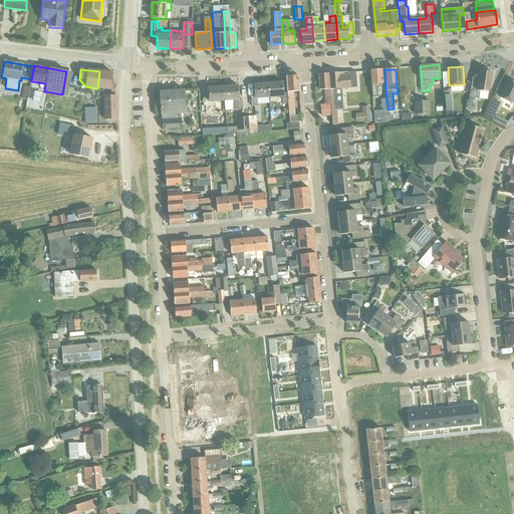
[(376,83),(382,83),(381,70),(370,71),(371,97),(377,97),(376,83)]
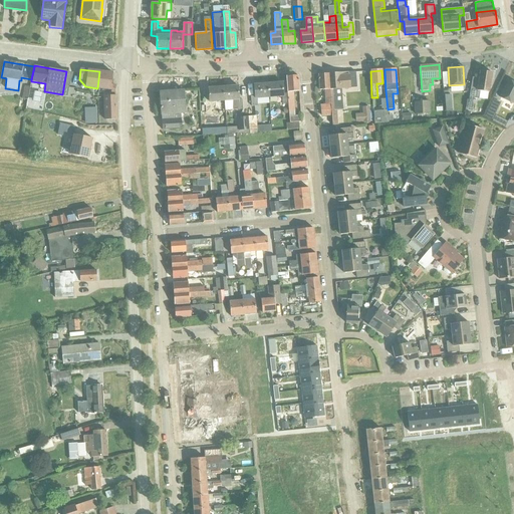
[(480,70),(478,81),(472,80),(469,97),(473,98),(479,99),(480,91),(489,92),(492,72),(480,70)]
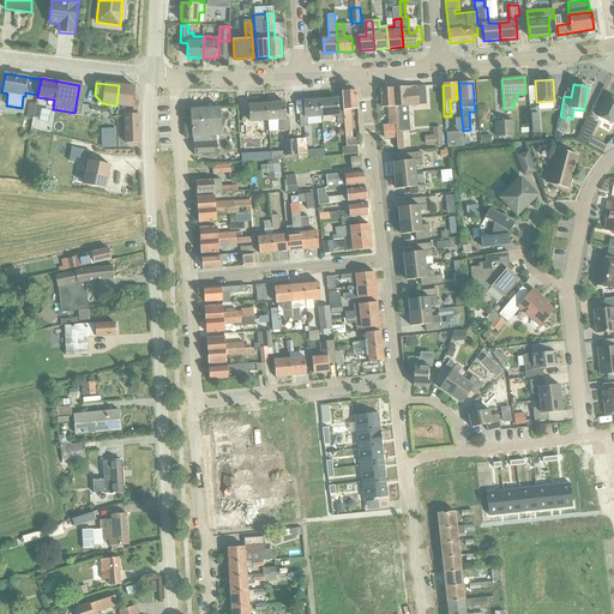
[(79,85),(74,113),(80,114),(83,102),(86,86),(79,85)]
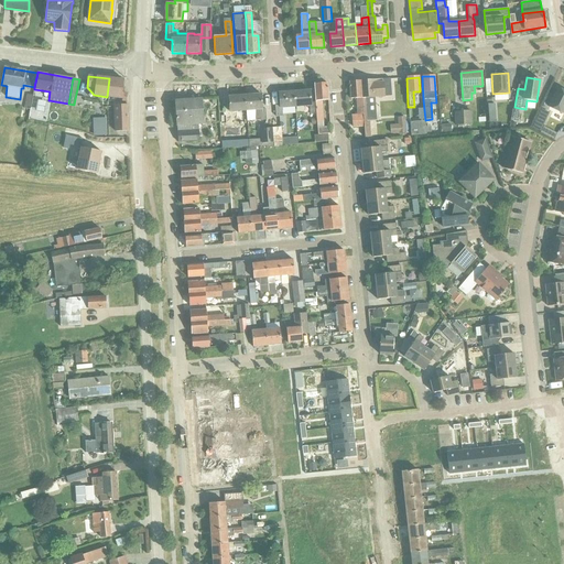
[(109,78),(107,97),(123,98),(122,100),(127,101),(127,94),(123,94),(125,89),(122,88),(123,79),(109,78)]
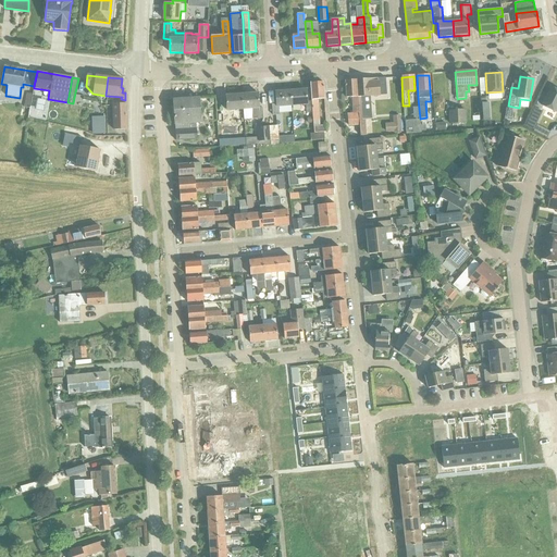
[(356,81),(359,125),(360,136),(366,135),(364,114),(370,113),(369,96),(380,96),(379,82),(368,83),(368,79),(356,81)]
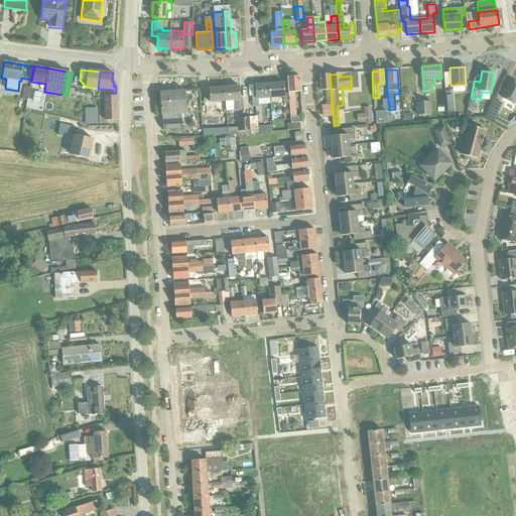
[(323,116),(333,116),(330,75),(318,75),(319,91),(326,90),(327,106),(321,106),(323,116)]
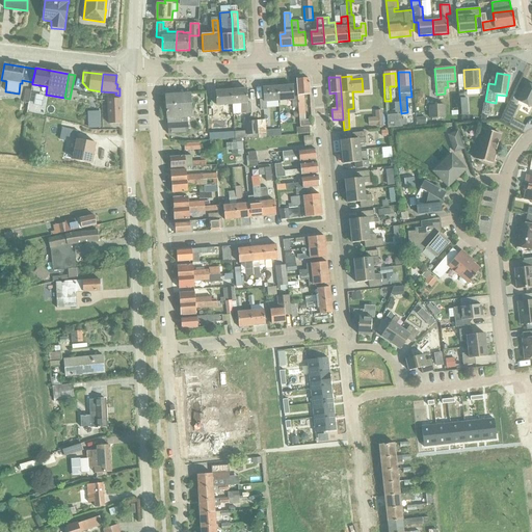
[(298,117),(299,128),(310,127),(313,127),(312,120),(306,121),(306,115),(303,96),(310,95),(308,78),(295,79),(297,97),(298,107),(298,110),(298,117)]
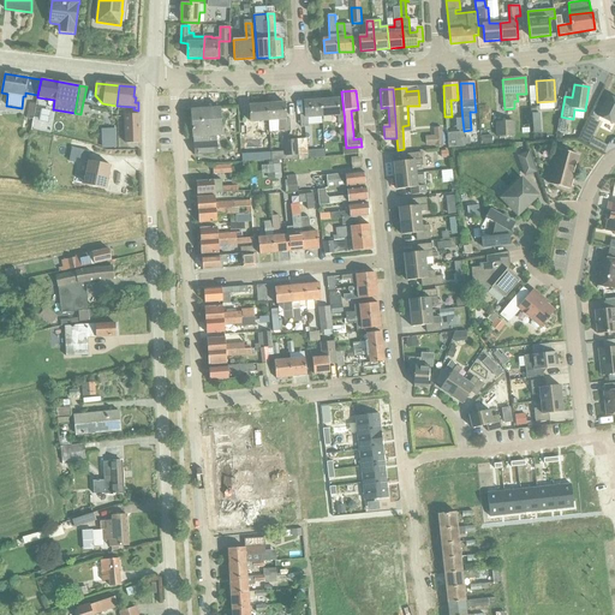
[(614,121),(614,99),(608,96),(597,117),(614,124),(614,121)]
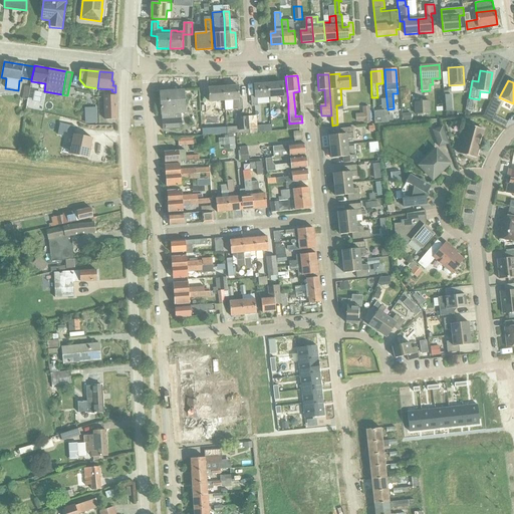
[(288,103),(287,93),(283,93),(282,82),(267,83),(268,97),(281,96),(282,103),(288,103)]
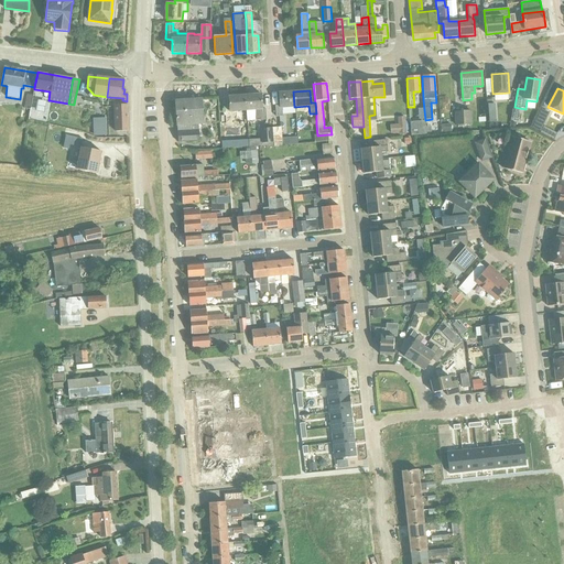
[(294,107),(293,91),(278,93),(279,105),(274,106),(275,117),(282,117),(281,108),(294,107)]
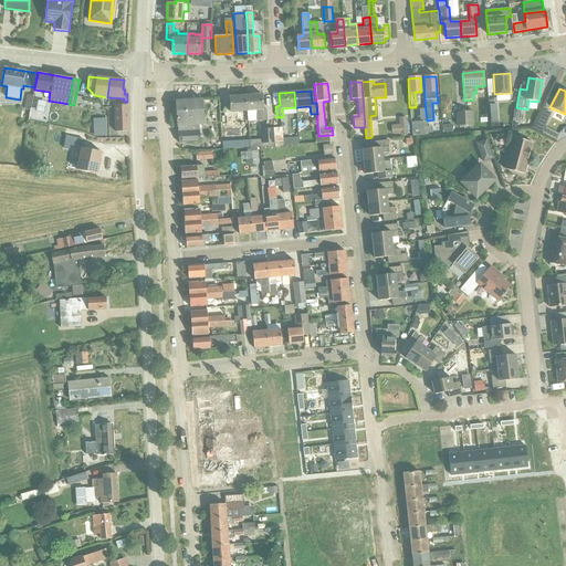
[(27,95),(24,109),(31,111),(33,96),(27,95)]
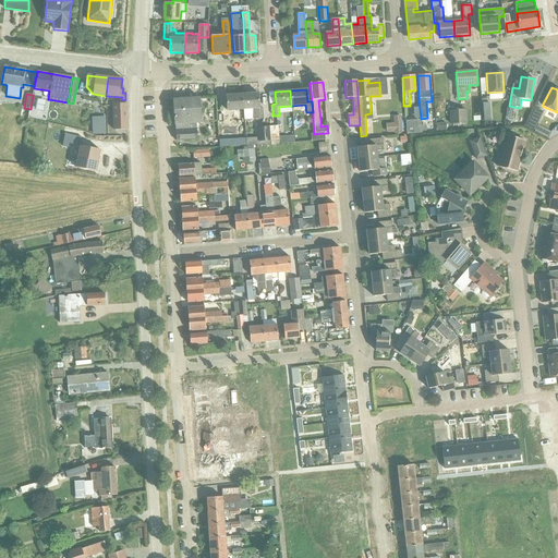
[(258,94),(242,95),(243,110),(253,109),(254,119),(265,118),(264,107),(259,108),(258,94)]
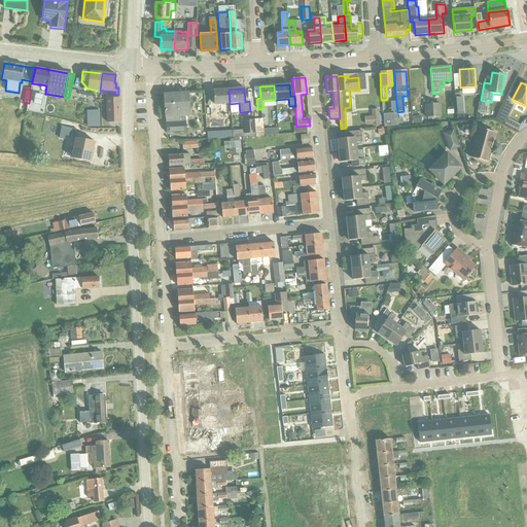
[(230,104),(229,90),(213,91),(214,104),(208,105),(209,115),(221,114),(221,104),(230,104)]
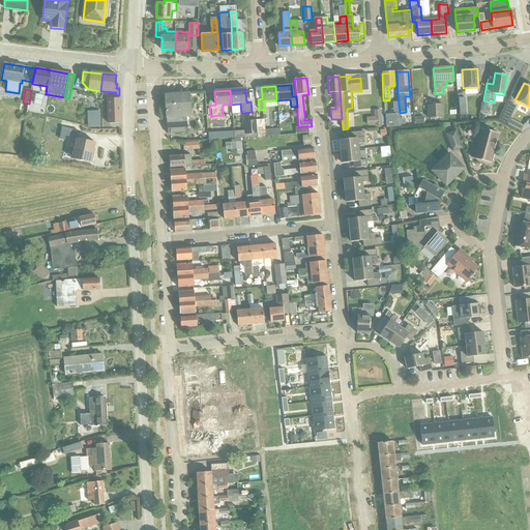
[(166,119),(168,118),(169,134),(188,133),(187,117),(190,117),(188,92),(164,94),(166,119)]
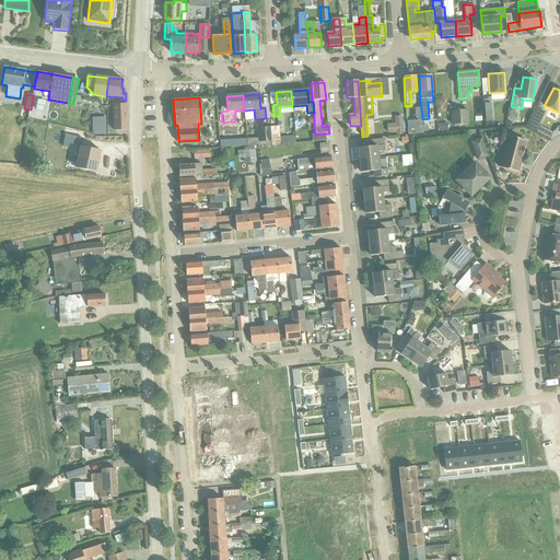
[(127,104),(113,104),(114,130),(128,130),(127,104)]
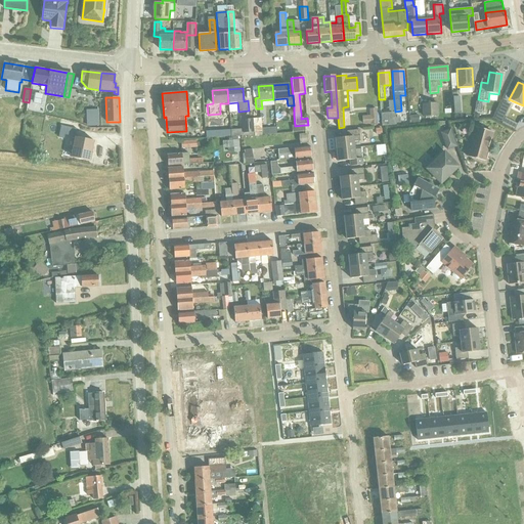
[(424,103),(424,117),(438,116),(437,102),(424,103)]
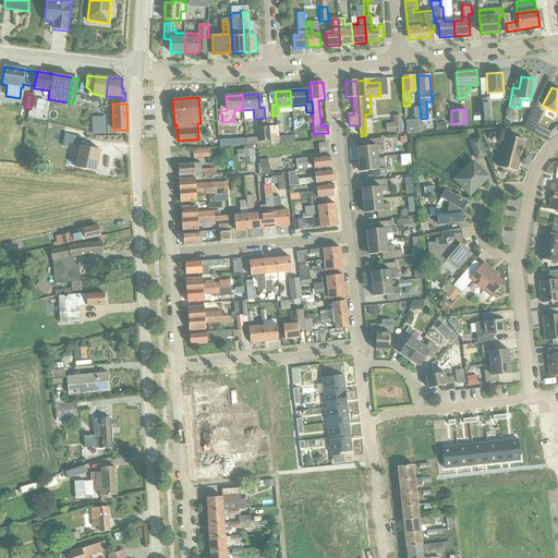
[(535,125),(540,116),(533,112),(529,122),(535,125)]
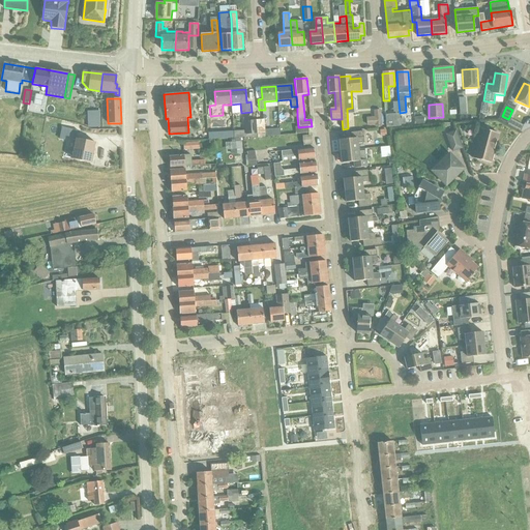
[(100,111),(87,111),(87,126),(100,126),(100,111)]
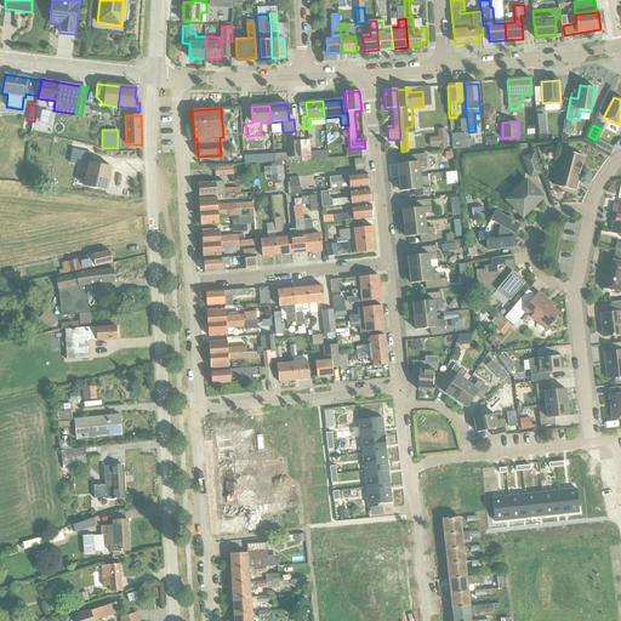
[(468,132),(451,135),(453,149),(469,148),(468,132)]
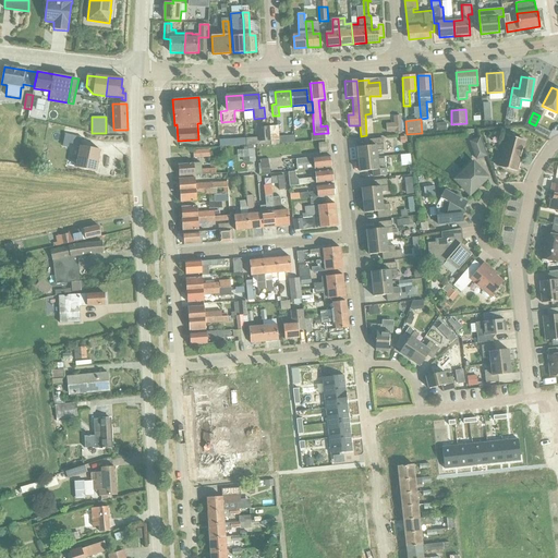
[(447,122),(438,122),(438,130),(437,130),(437,132),(448,131),(448,129),(447,129),(447,122)]
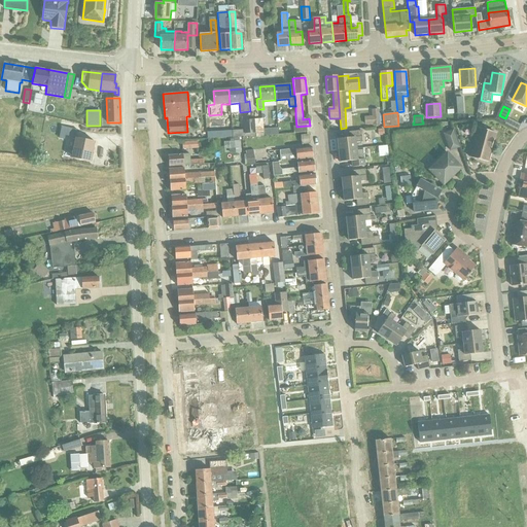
[(244,120),(245,134),(254,133),(254,119),(244,120)]
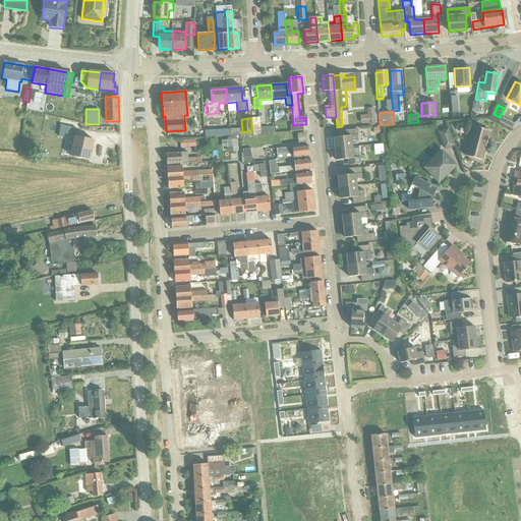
[(251,118),(252,131),(261,131),(259,118),(251,118)]
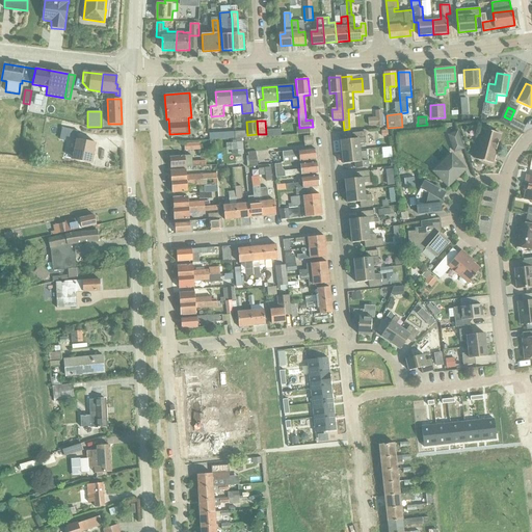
[(61,127),(60,136),(74,138),(76,129),(61,127)]
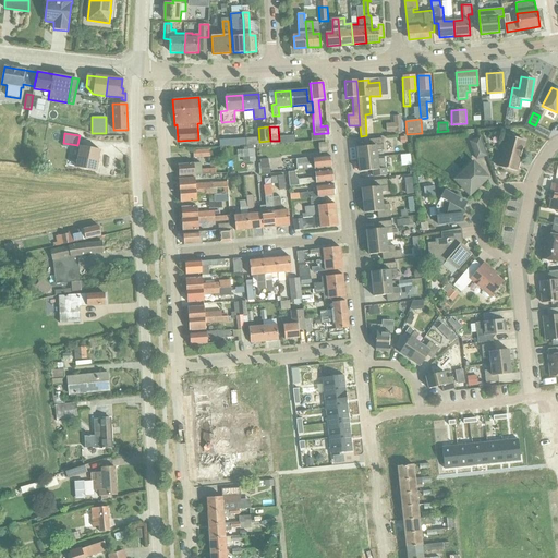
[(506,135),(497,167),(516,172),(524,141),(506,135)]
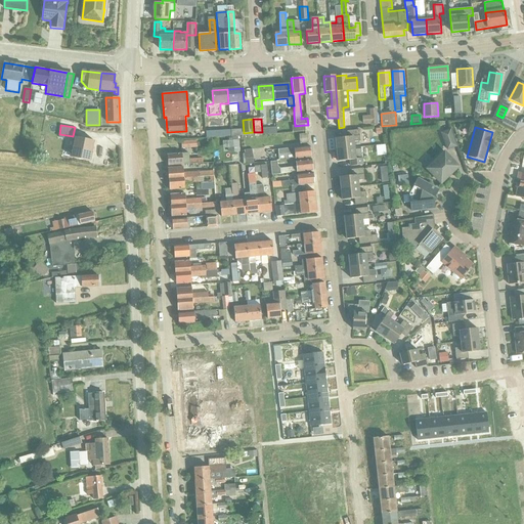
[(335,138),(337,149),(354,148),(353,142),(360,141),(359,130),(347,131),(347,137),(335,138)]
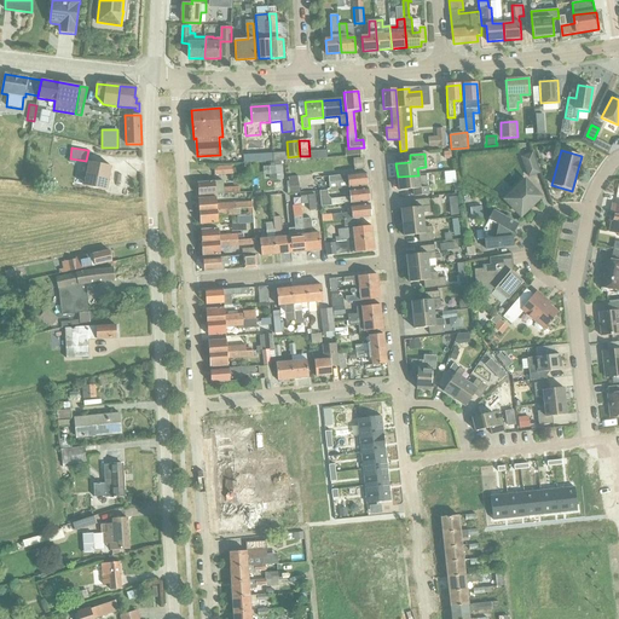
[(521,157),(528,177),(539,173),(532,154),(521,157)]
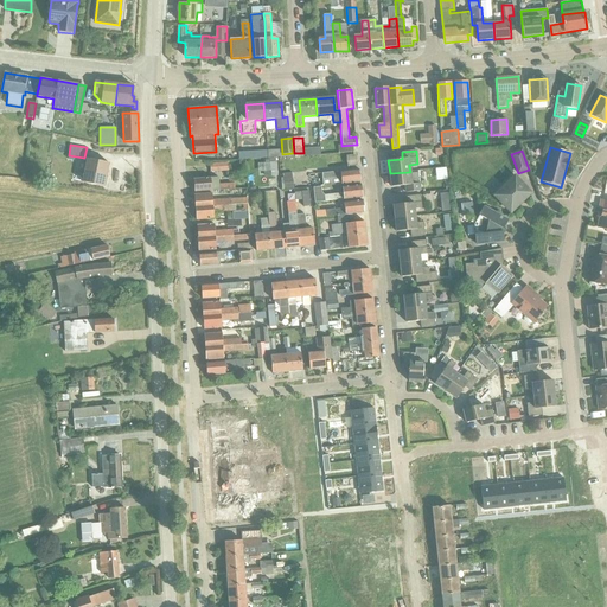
[(88,159),(83,183),(104,186),(109,164),(88,159)]
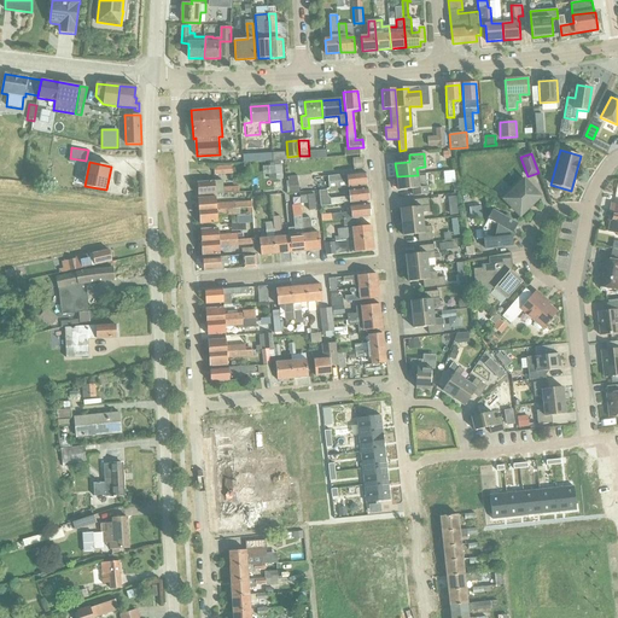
[(266,175),(285,175),(285,162),(266,162),(266,175)]
